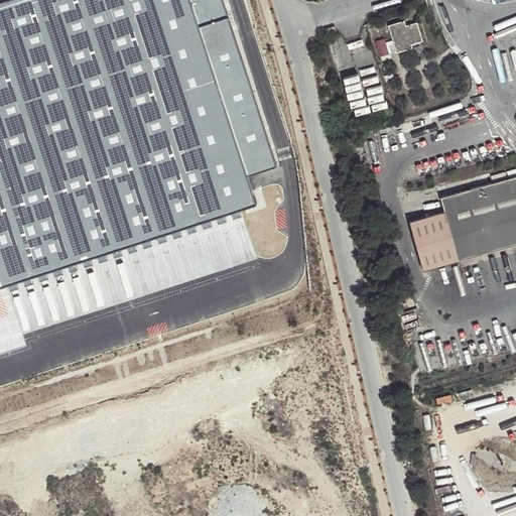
[(15,0),(0,5),(0,288),(7,287),(244,208),(257,204),(248,178),(198,28),(187,0),(15,0)]
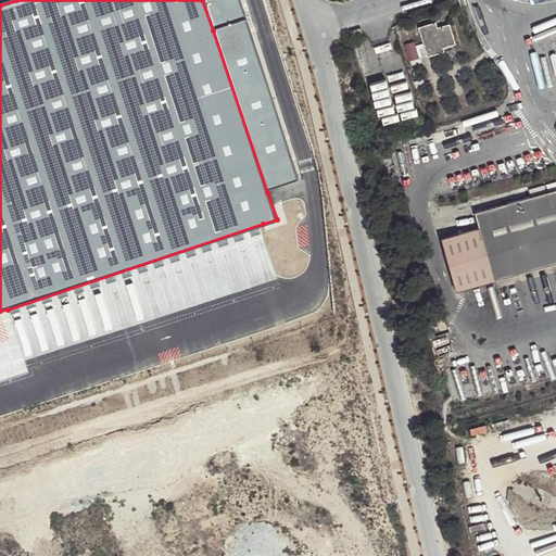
[(238,0),(202,0),(213,30),(245,20),(238,0)]
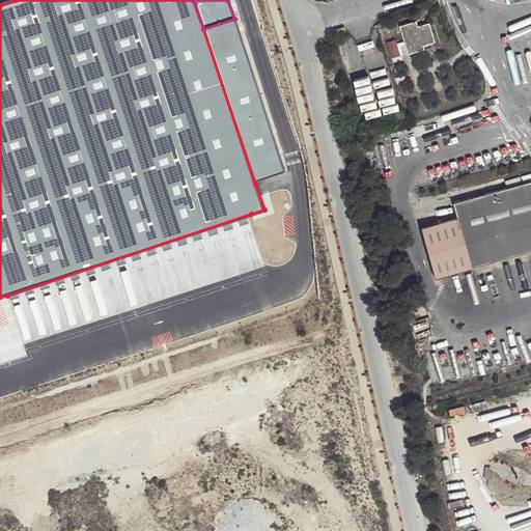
[(286,173),(234,19),(203,29),(255,184),(286,173)]
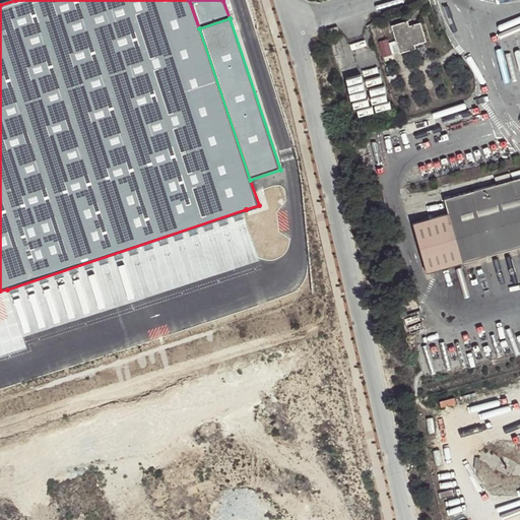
[(426,41),(420,22),(409,25),(407,20),(392,25),(399,53),(415,48),(414,45),(426,41)]
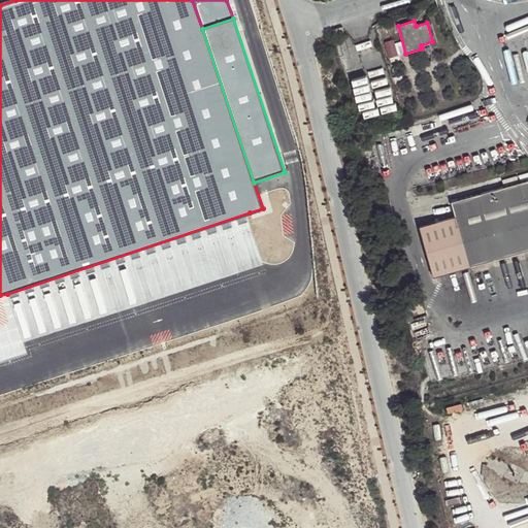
[(345,33),(343,27),(332,30),(334,36),(345,33)]
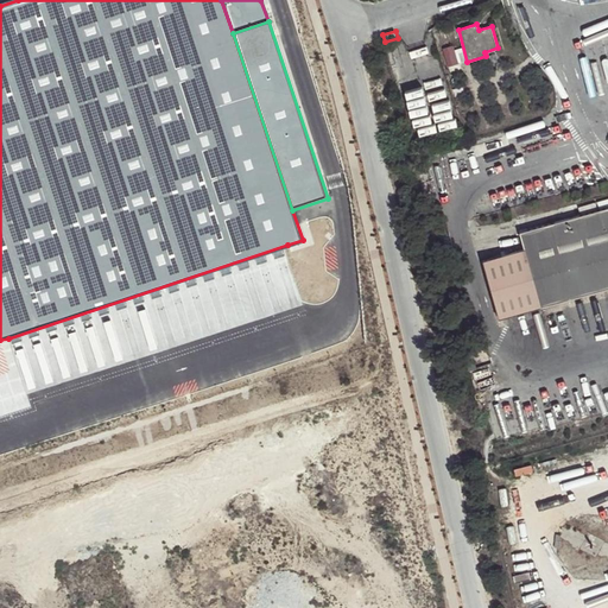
[(519,232),(524,248),(540,308),(607,287),(607,207),(587,213),(519,232)]
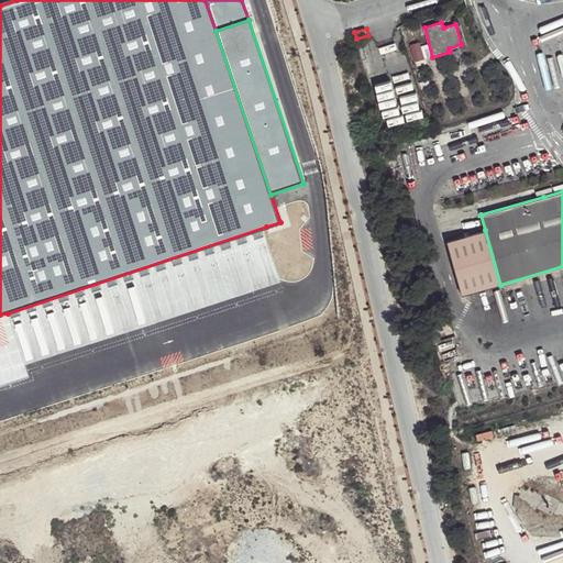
[(500,285),(485,230),(446,241),(463,295),(500,285)]
